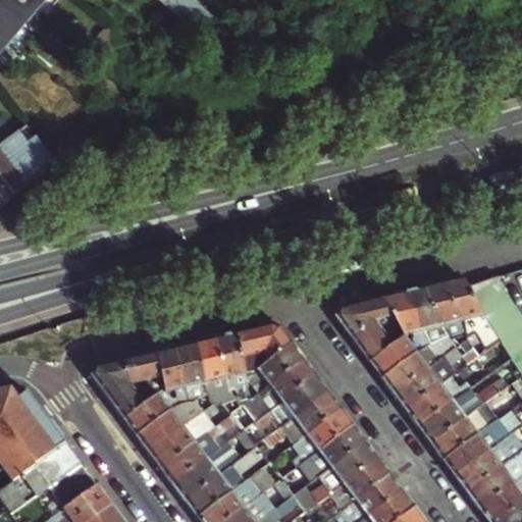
[(23,0),(0,0),(0,28),(9,36),(33,8),(23,0)]
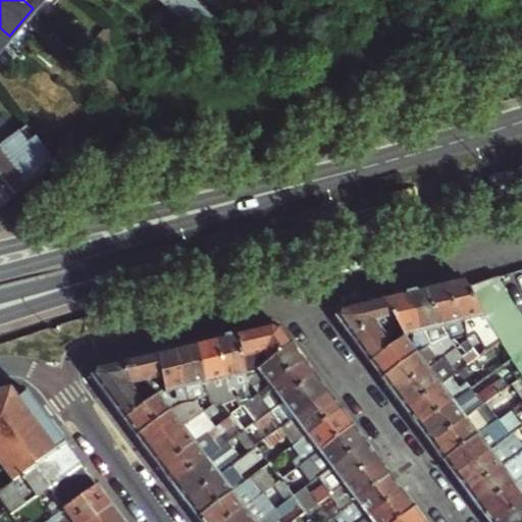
[(197,0),(161,0),(193,27),(220,19),(197,0)]
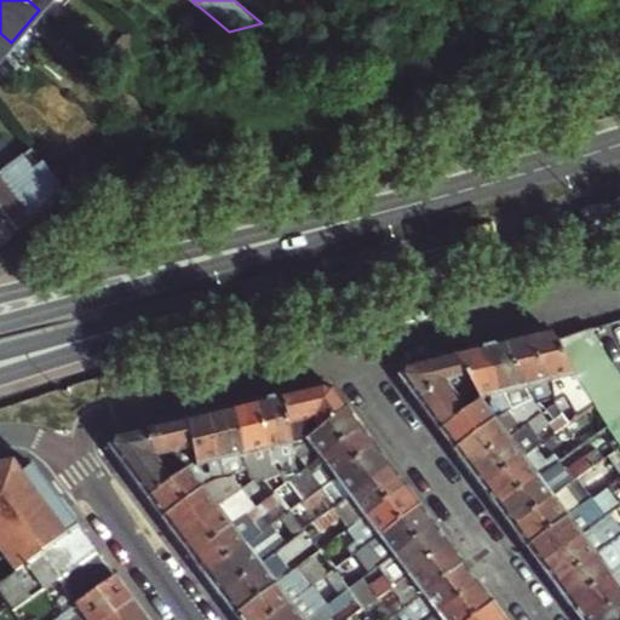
[(0,53),(11,42),(0,33),(0,53)]
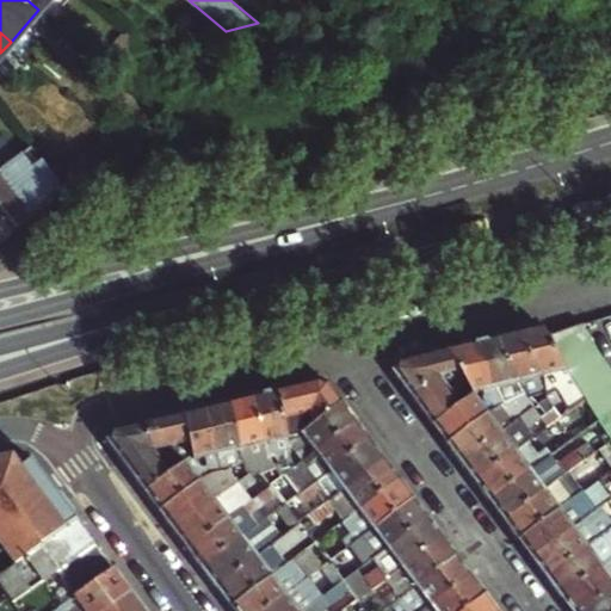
[(0,167),(22,152),(7,134),(0,139),(0,167)]
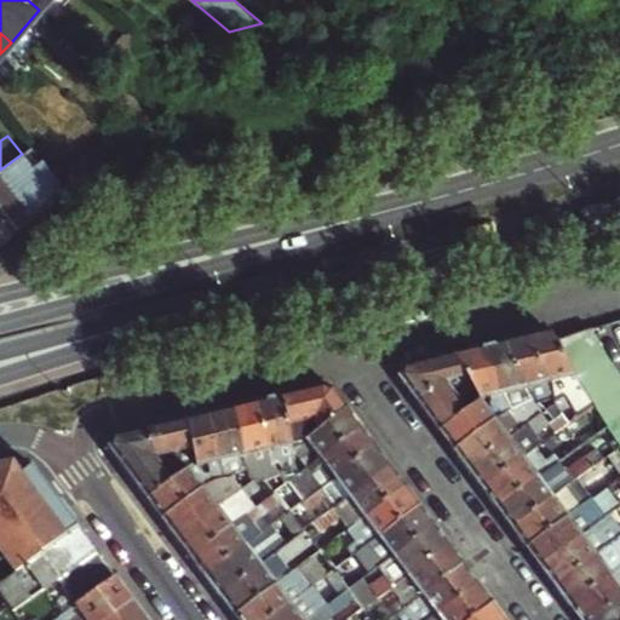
[(22,154),(0,170),(0,211),(6,219),(0,223),(0,246),(18,233),(17,231),(63,194),(29,149),(22,154)]
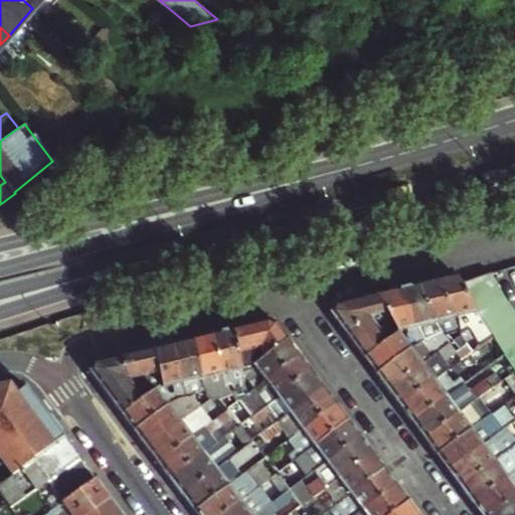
[(514,312),(492,274),(462,283),(494,337),(505,354),(514,370),(514,312)]
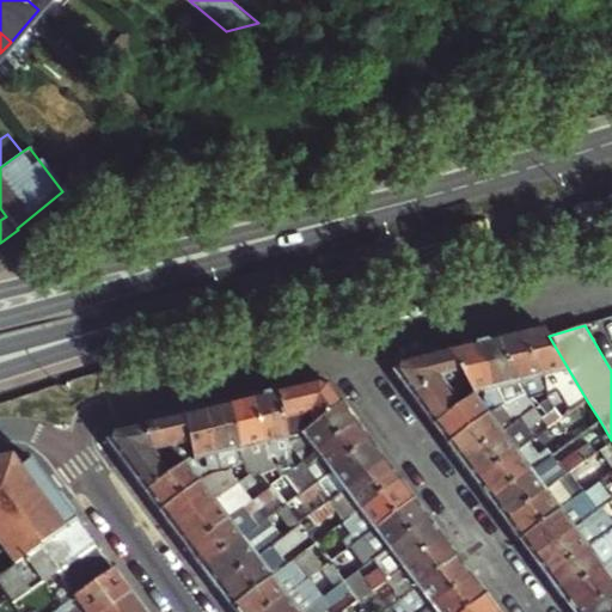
[(583,403),(587,401),(549,336),(543,326),(513,334),(540,378),(544,390),(545,393),(558,389),(569,404),(557,414),(562,420),(567,415),(583,403)]
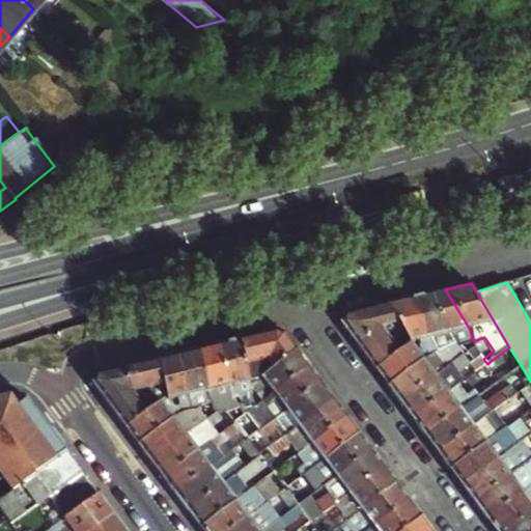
[(462,345),(472,338),(469,328),(445,289),(429,294),(453,332),(455,336),(459,341),(462,345)]
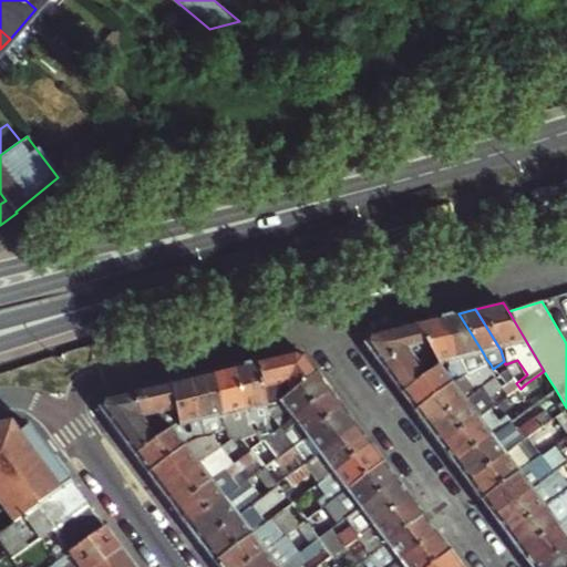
[(436,318),(463,360),(484,354),(459,313),(436,318)]
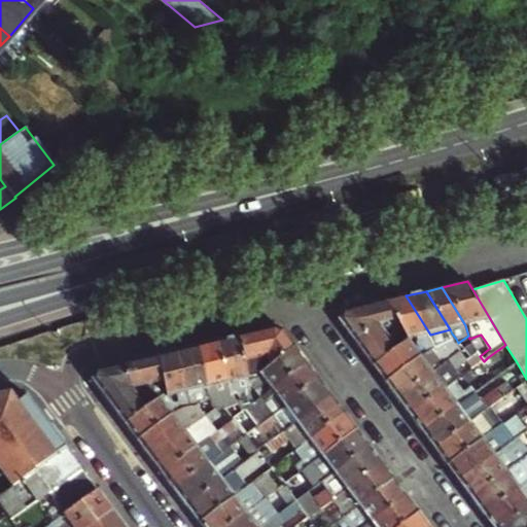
[(430,335),(406,295),(385,301),(400,327),(408,340),(430,335)]
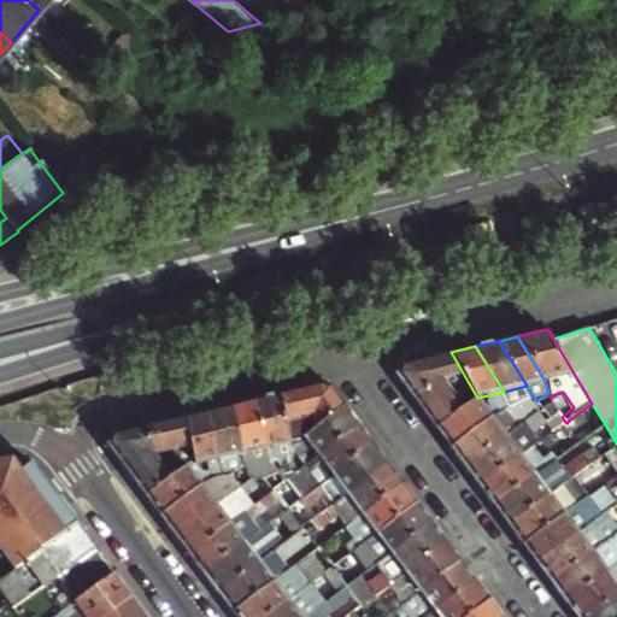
[(398,376),(415,399),(441,380),(453,395),(469,383),(451,352),(401,364),(398,376)]
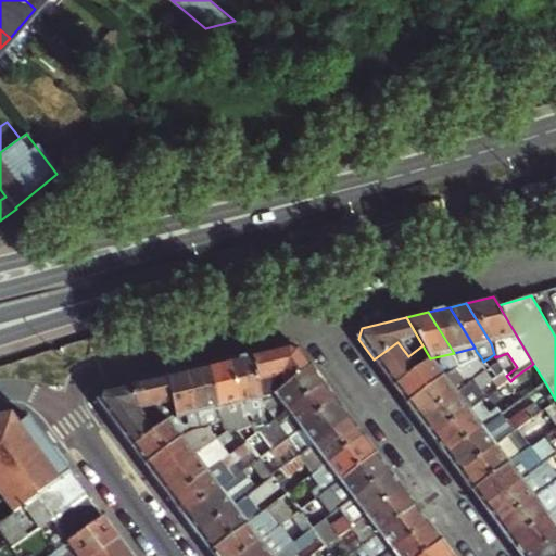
[(397,342),(374,359),(393,387),(430,358),(422,345),(408,356),(397,342)]
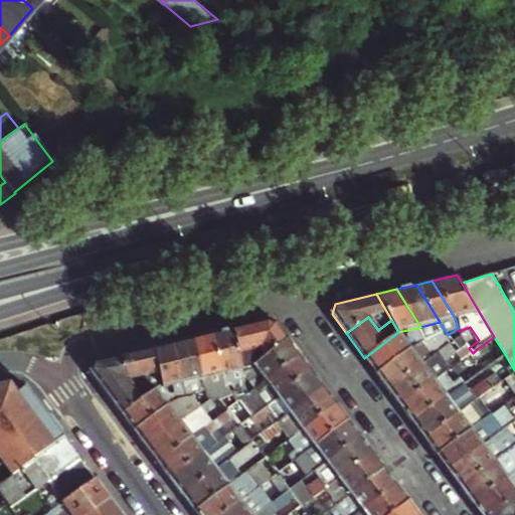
[(243,368),(250,366),(253,365),(288,339),(277,324),(268,320),(234,328),(243,368)]
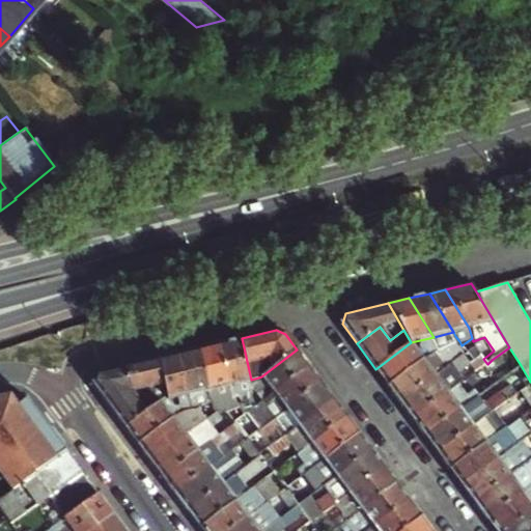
[(424,360),(411,343),(411,342),(375,369),(389,387),(424,360)]
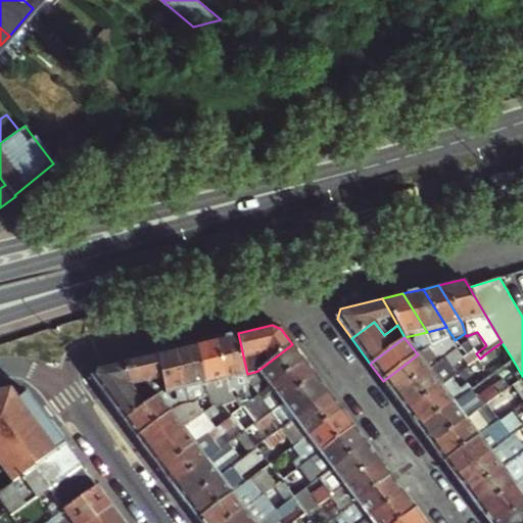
[(217,338),(196,343),(206,384),(227,380),(217,338)]
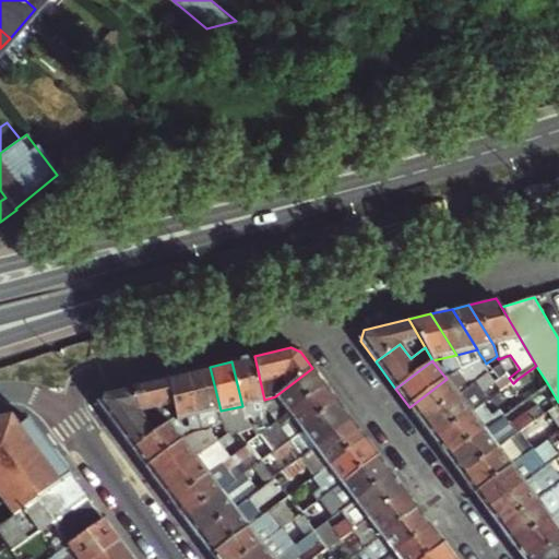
[(409,407),(423,424),(489,373),(482,364),(459,370),(447,379),(409,407)]
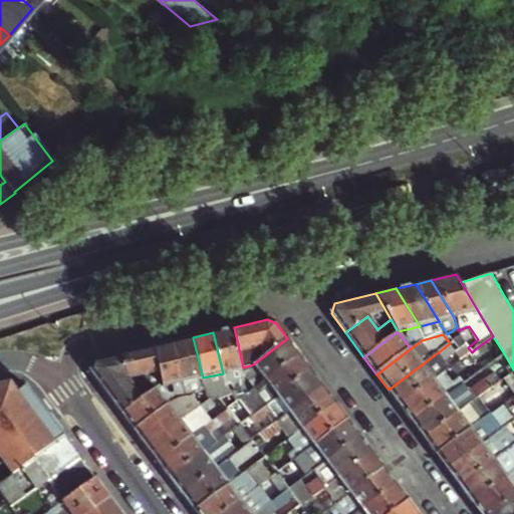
[(459,347),(465,343),(460,336),(454,340),(459,347)]
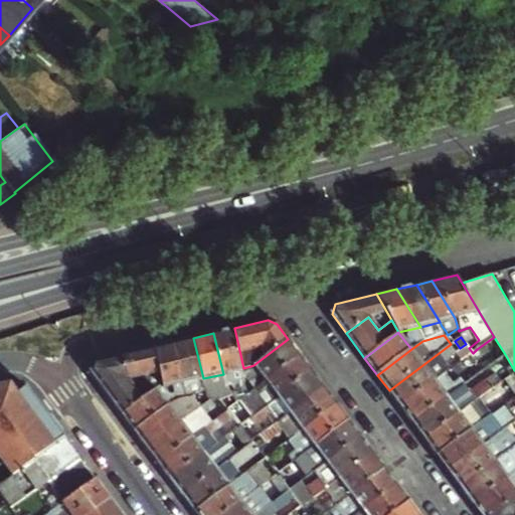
[(203,378),(193,338),(173,343),(183,383),(186,391),(187,396),(196,394),(195,391),(205,389),(203,378)]
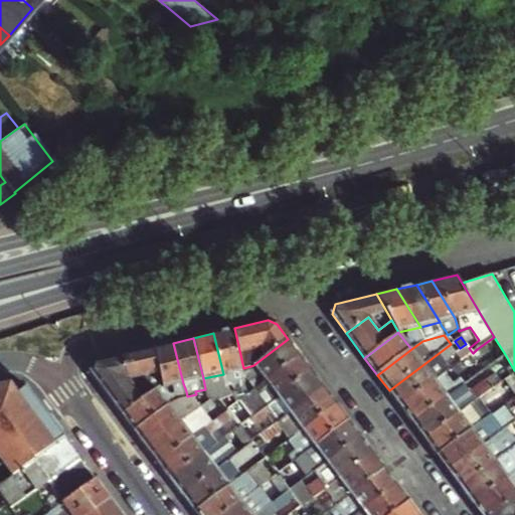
[(489,366),(501,357),(491,339),(477,349),(489,366)]
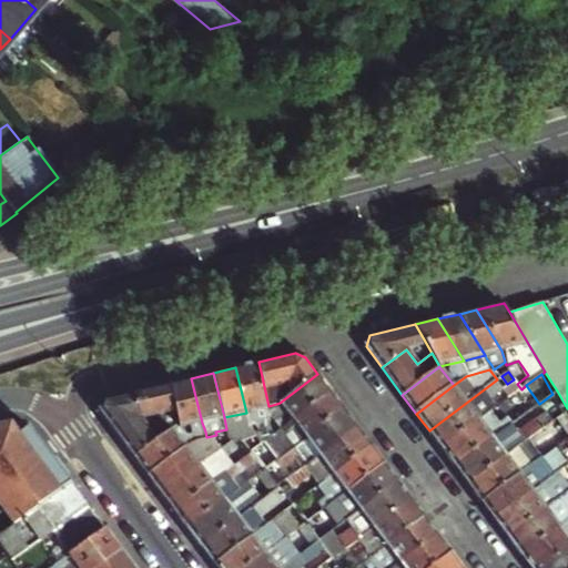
[(202,423),(191,378),(170,384),(180,423),(181,427),(202,423)]
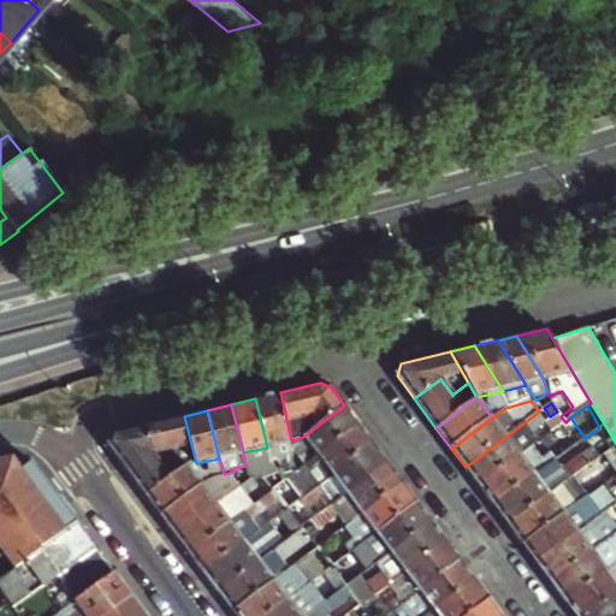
[(539,412),(466,467),(480,486),(532,448),(525,437),(545,421),(539,412)]
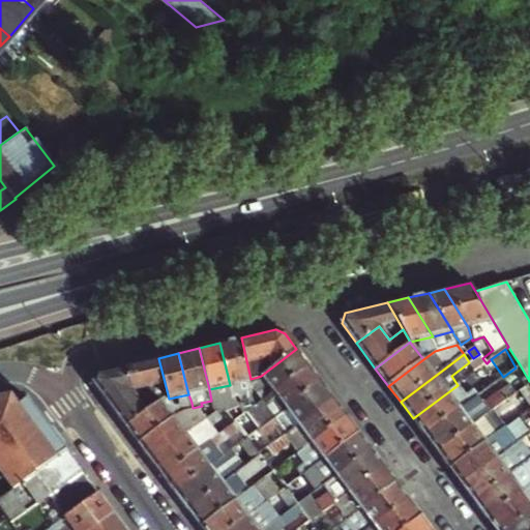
[(158,358),(125,366),(128,380),(149,408),(168,394),(158,358)]
